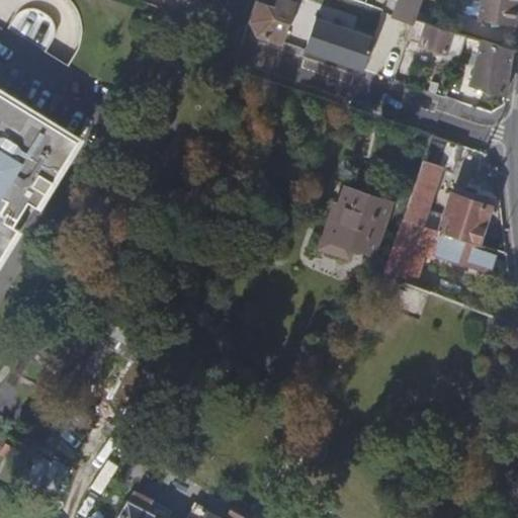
[(258,35),(284,45),(297,4),(285,0),(279,0),(276,9),(259,3),(252,22),(258,35)]
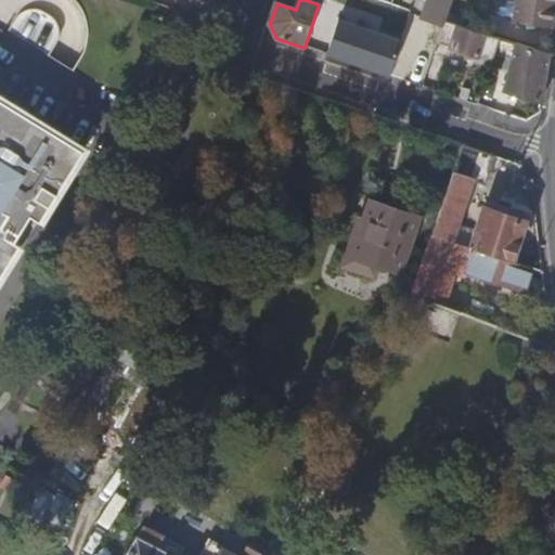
[(444,26),(446,22),(452,0),(427,0),(422,18),(444,26)]
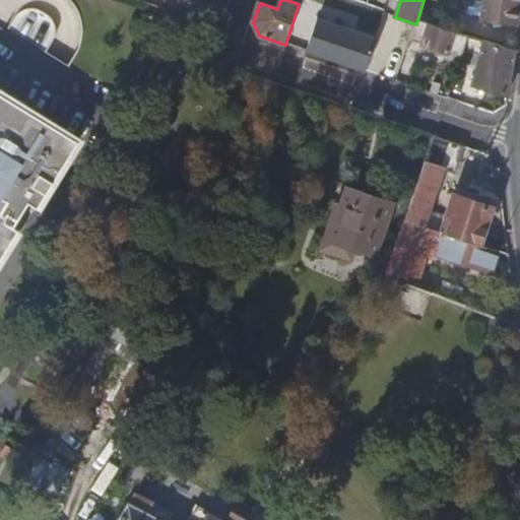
[(519,0),(483,0),(481,22),(517,29),(519,7),(519,0)]
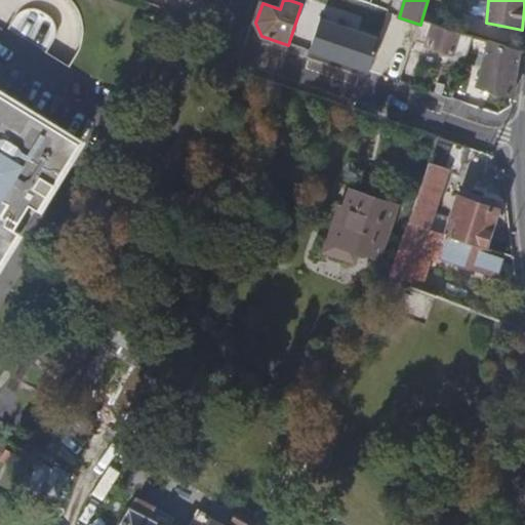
[(309,51),(370,73),(382,38),(321,16),(309,51)]
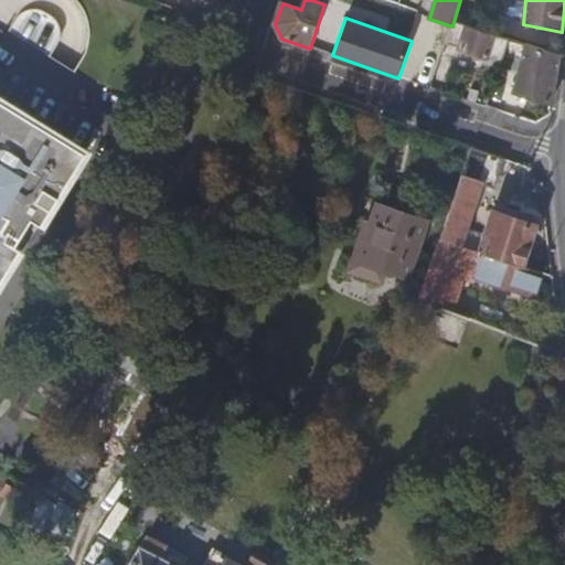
[(510,40),(454,22),(446,45),(502,63),(505,53),(510,40)]
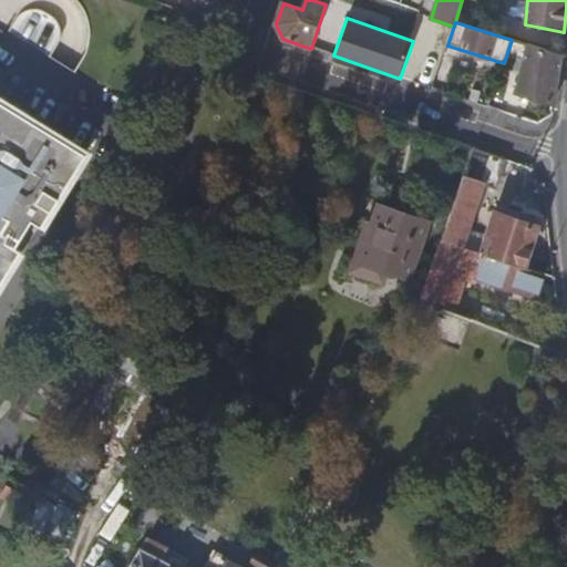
[(554,105),(560,55),(512,40),(507,53),(525,59),(515,93),(554,105)]
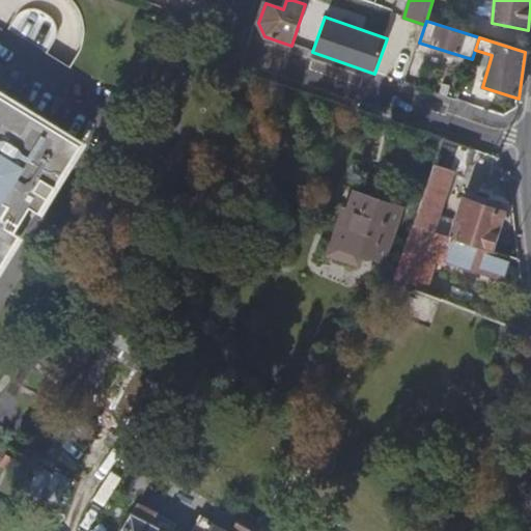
[(0,274),(9,259),(12,260),(30,231),(27,229),(32,221),(25,217),(35,200),(45,205),(84,142),(0,91),(0,274)]
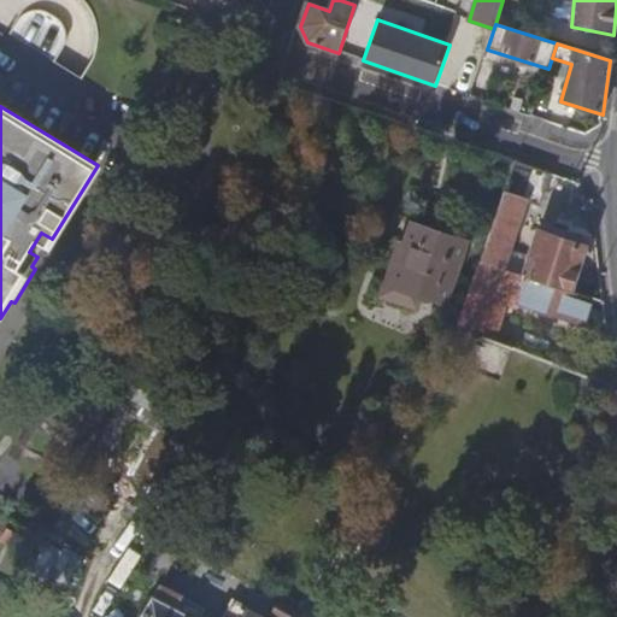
[(551,175),(515,163),(480,260),(503,269),(527,201),(540,206),(551,175)]
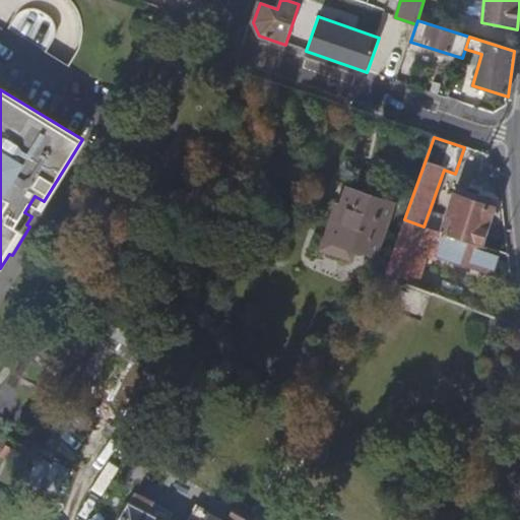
[(346,187),(328,240),(375,256),(393,203),(346,187)]
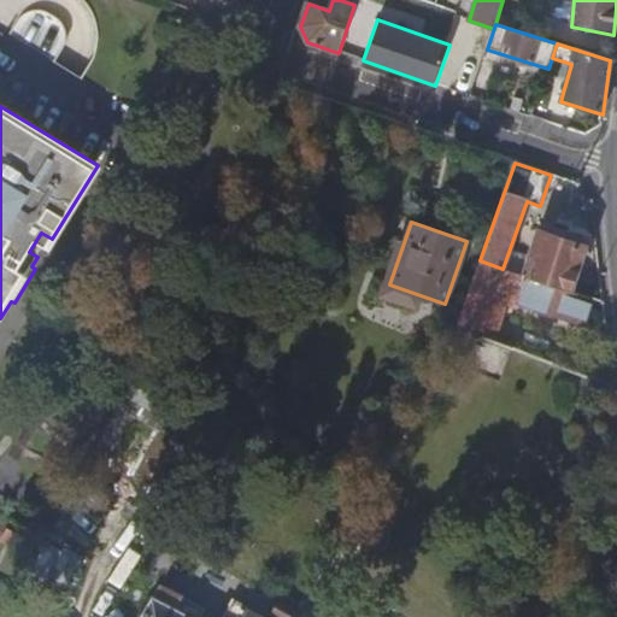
[(540,230),(524,275),(570,291),(585,247),(540,230)]
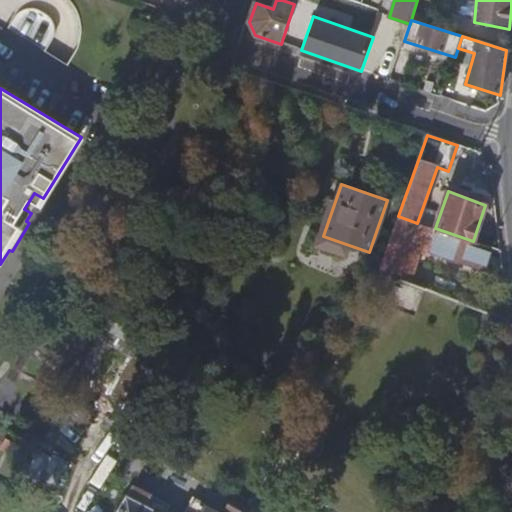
[(417,223),(398,216),(378,271),(379,271),(408,282),(421,246),(426,231),(436,234),(431,250),(484,268),(490,247),(473,241),(435,228),(417,223)]
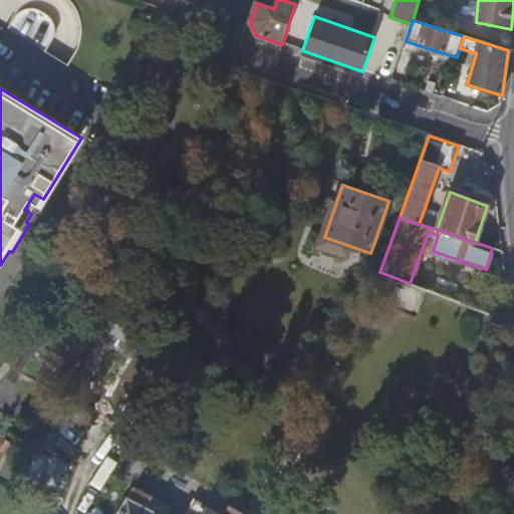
[(428,232),(423,247),(433,251),(438,235),(428,232)]
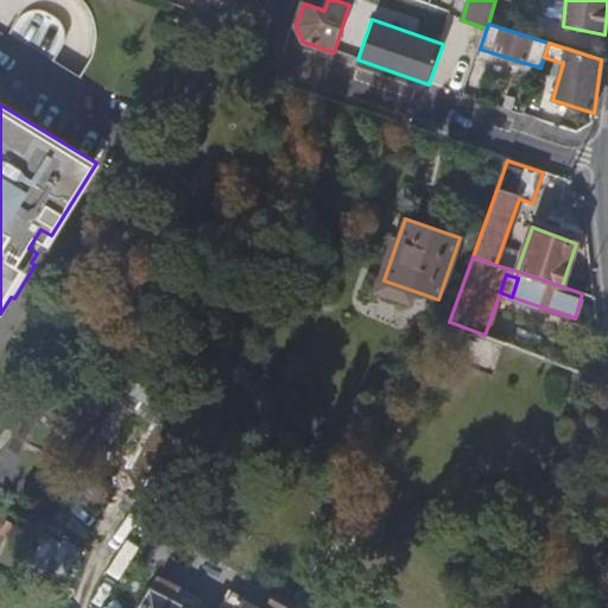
[(170,552),(138,607),(292,607),(273,597),(266,607),(258,607),(228,593),(220,607),(187,607),(172,600),(178,588),(169,582),(177,565),(181,559),(170,552)]
